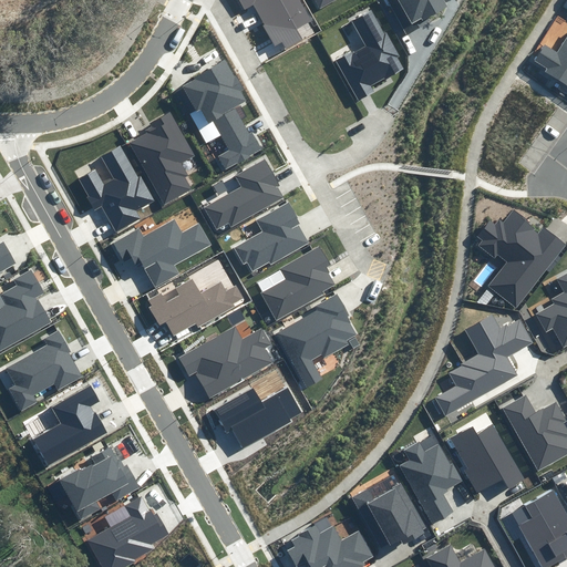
[(315,22),(302,0),(238,0),(245,11),(251,8),(272,47),(285,40),(288,47),(303,39),(299,31),(315,22)]
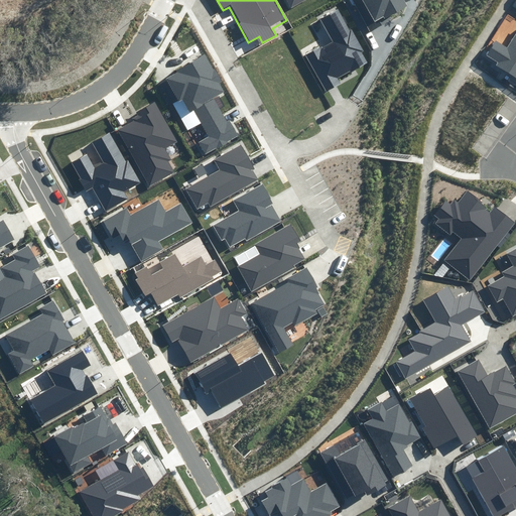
[(350,0),(370,34),(394,20),(392,17),(409,7),(404,0),(350,0)]
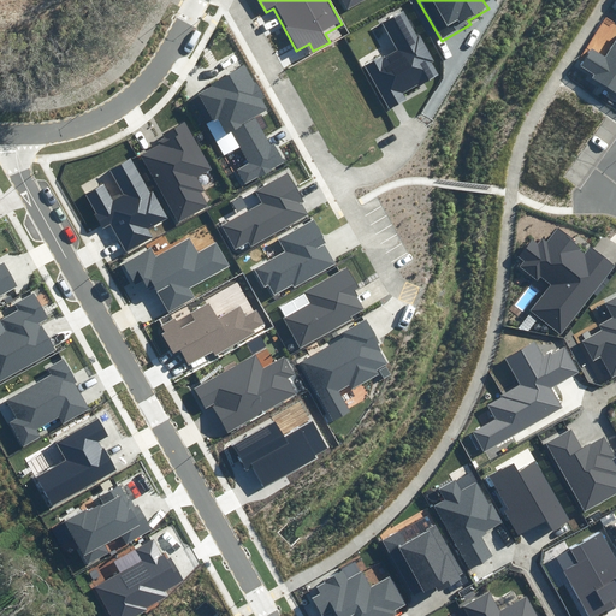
[(439,73),(404,10),(383,22),(396,48),(366,64),(390,107),(406,99),(402,94),(439,73)]
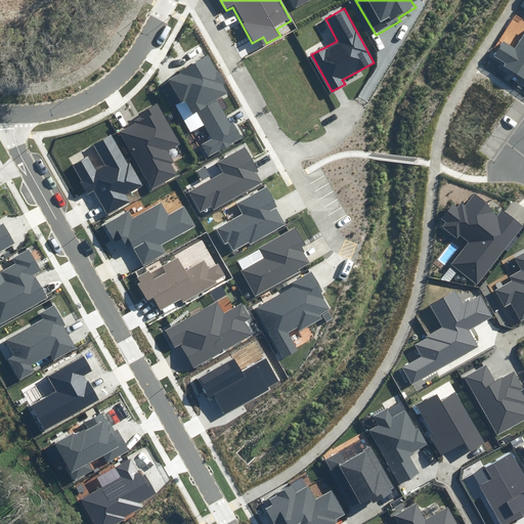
[(523,32),(515,46),(505,39),(494,55),(507,63),(504,68),(523,80),(523,32)]
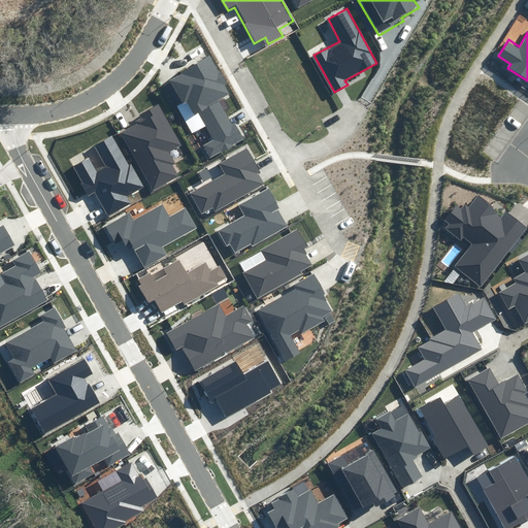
[(229,94),(208,58),(170,79),(184,103),(187,101),(196,117),(199,116),(212,138),(200,145),(208,159),(244,138),(236,124),(232,126),(218,100),(229,94)]
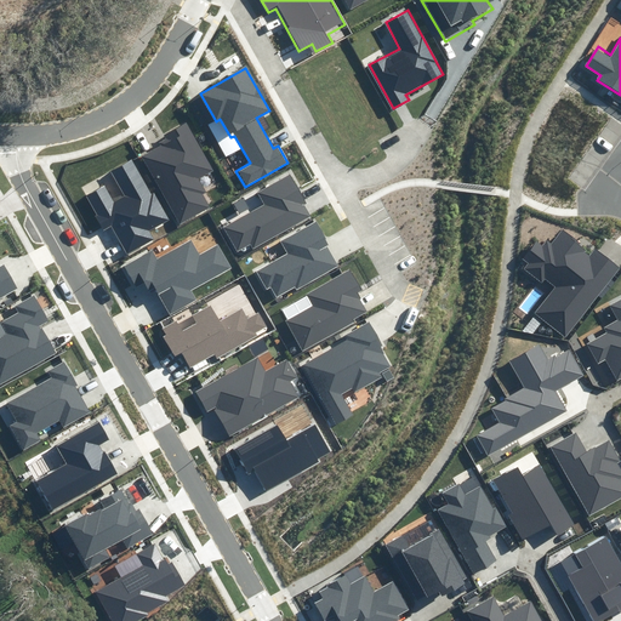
[(215,172),(186,121),(161,136),(165,143),(142,157),(180,223),(210,206),(203,194),(208,192),(201,181),(215,172)]
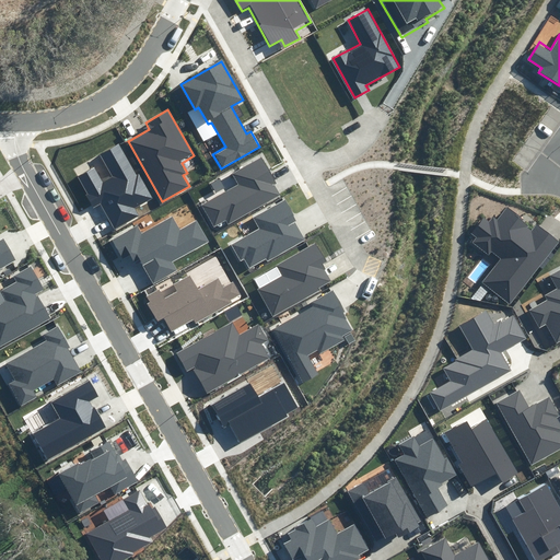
[(136,175),(118,144),(101,155),(113,176),(102,183),(93,166),(76,177),(95,210),(102,206),(116,230),(139,216),(135,209),(153,198),(138,173),(136,175)]
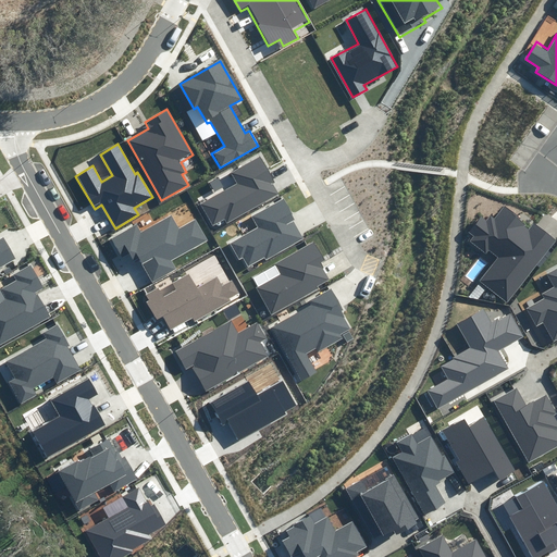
[(280,194),(260,157),(231,172),(237,184),(200,203),(211,225),(224,219),(226,222),(280,194)]
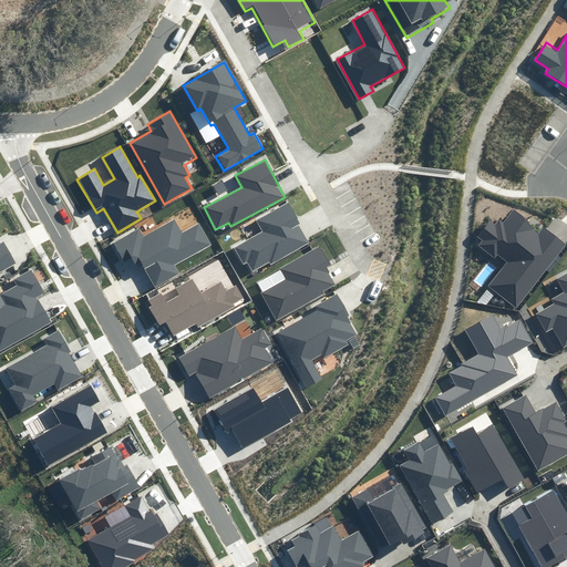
[(313,244),(290,202),(257,220),(261,230),(234,246),(244,265),(248,263),(253,270),(269,260),(274,267),(313,244)]
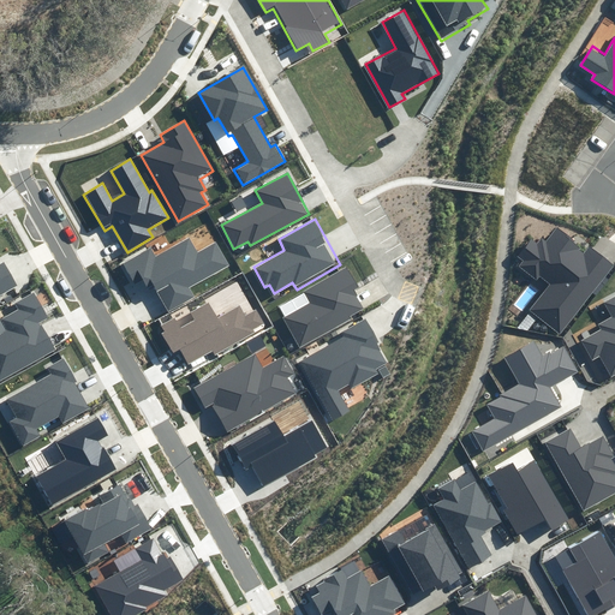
[(537,244),(531,239),(518,256),(523,260),(519,266),(536,279),(539,274),(551,284),(530,311),(560,335),(614,266),(605,258),(589,245),(583,251),(555,230),(547,240),(542,237),(537,244)]
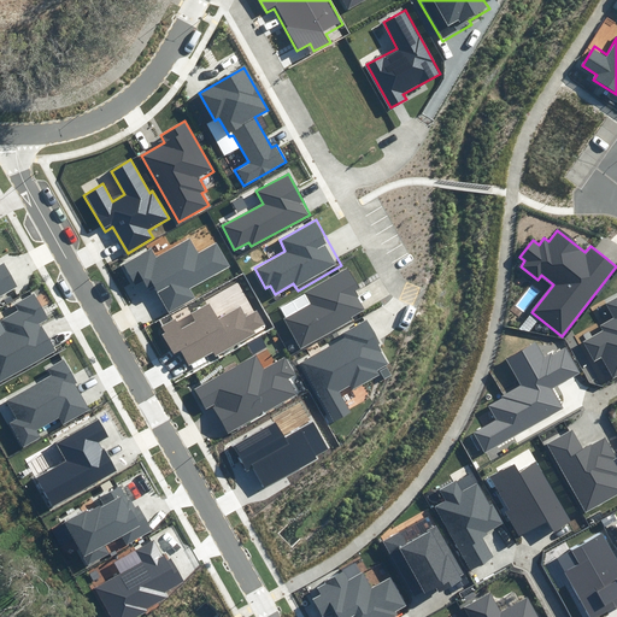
[(153,246),(123,263),(135,285),(141,282),(148,293),(156,289),(169,311),(194,297),(188,287),(228,265),(216,245),(199,254),(189,239),(159,256),(153,246)]
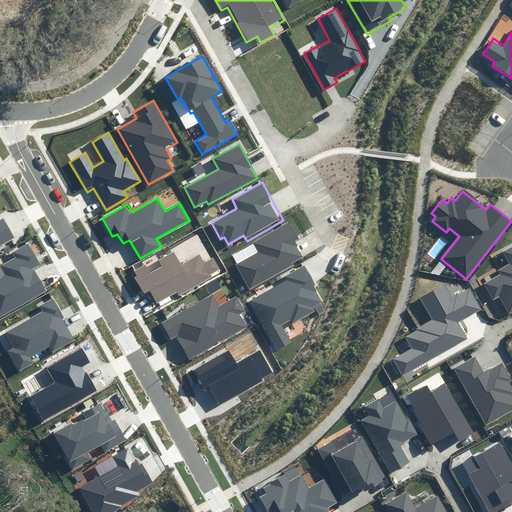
[(0,219),(0,245),(14,237),(3,218),(0,219)]
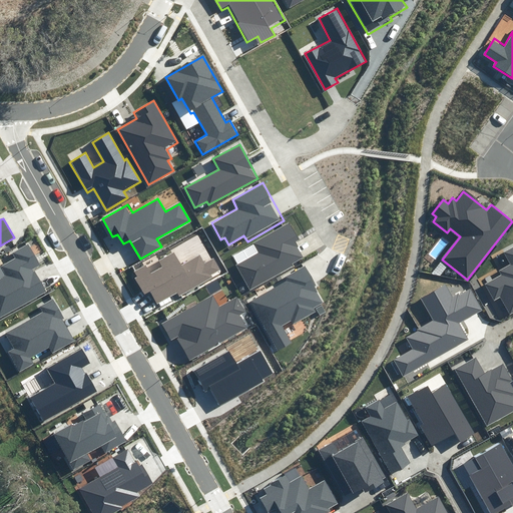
[(301,238),(291,222),(253,244),(258,250),(234,265),(249,291),(293,266),(291,263),(303,255),(295,241),(301,238)]
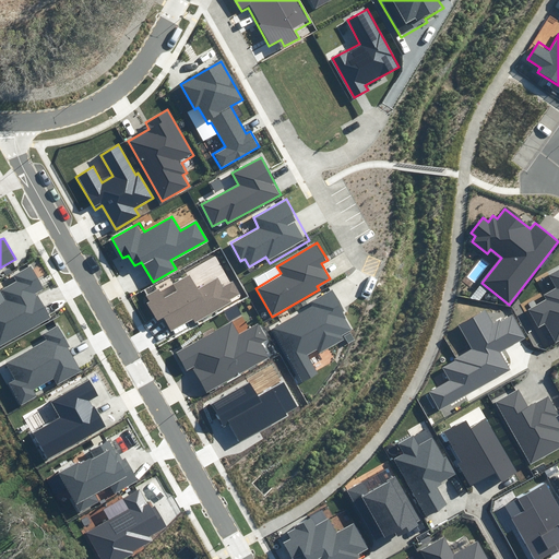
[(46,287),(33,265),(13,276),(16,282),(1,290),(7,299),(0,302),(0,346),(51,317),(37,293),(46,287)]
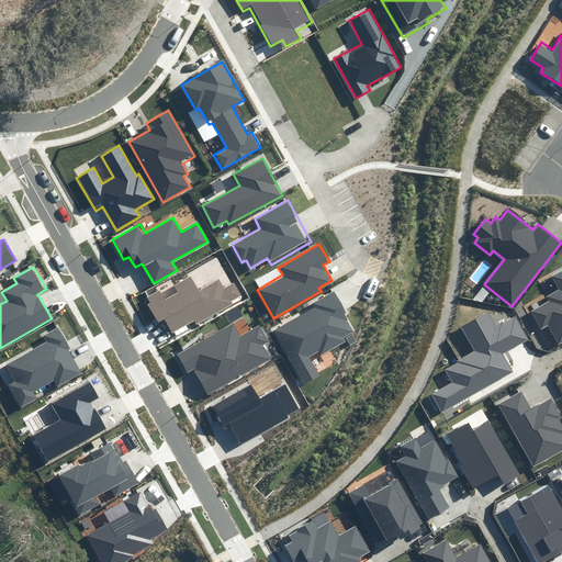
[(561,269),(548,277),(557,291),(548,296),(550,301),(532,311),(541,328),(549,324),(560,344),(561,341),(561,269)]
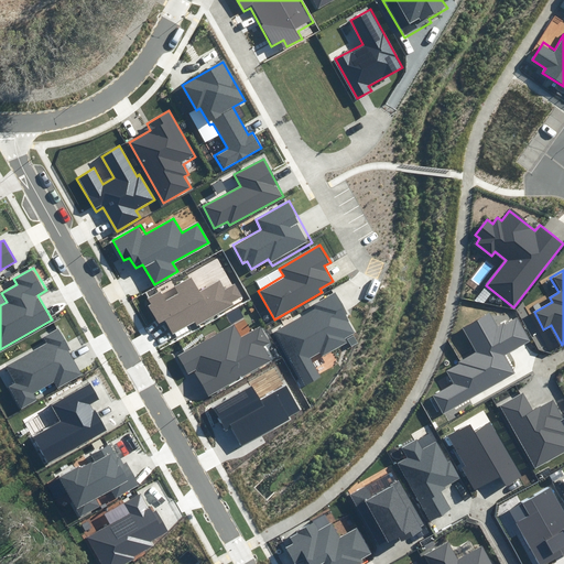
[(197,324),(245,297),(236,282),(224,289),(218,279),(199,290),(190,274),(145,300),(160,324),(166,320),(174,332),(195,320),(197,324)]
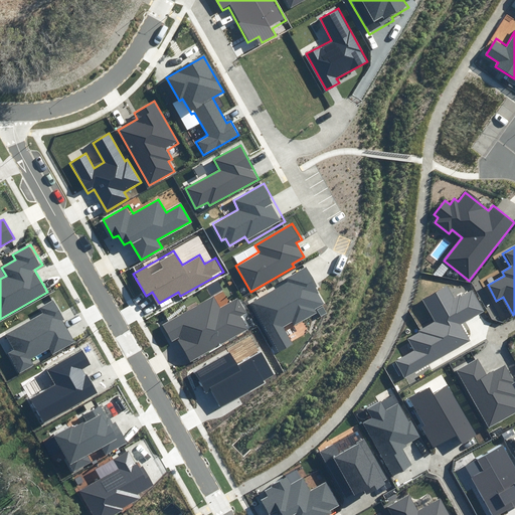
[(321,288),(309,266),(287,279),(289,283),(251,304),(279,350),(290,343),(281,328),(293,321),(295,325),(317,313),(315,309),(324,304),(316,291),(321,288)]
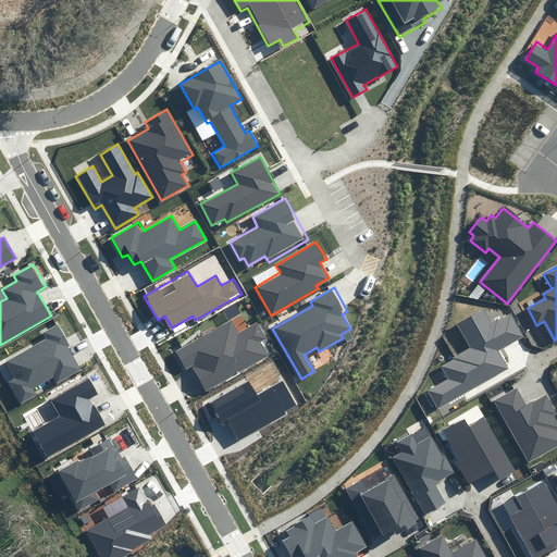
[(465,373),(500,353),(525,338),(510,311),(492,322),(484,310),(459,324),(472,348),(456,358),(465,373)]
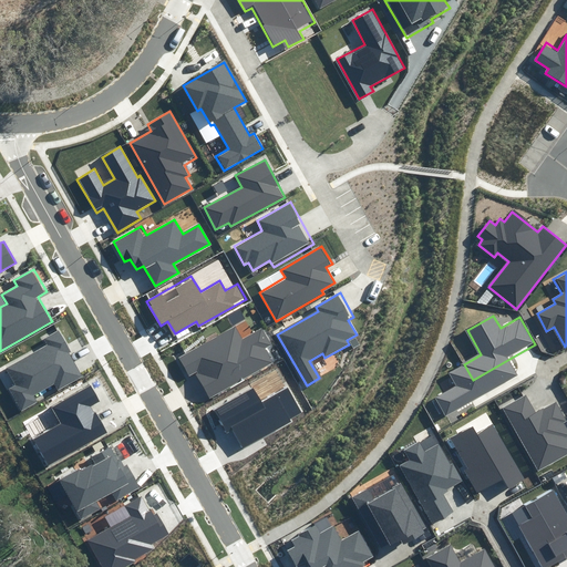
[(212,397),(271,358),(265,349),(272,344),(260,327),(244,338),(234,322),(177,358),(188,375),(196,371),(212,397)]
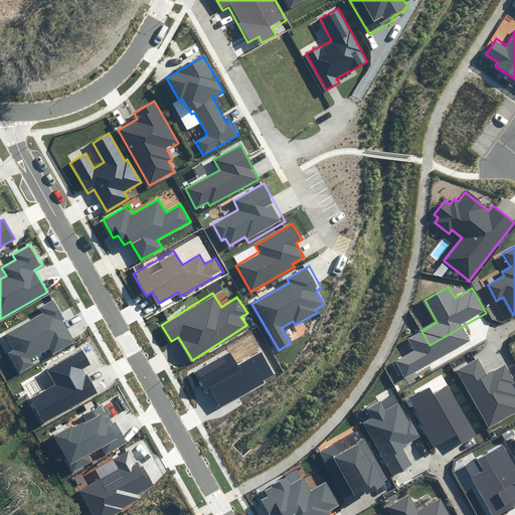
[(76,341),(54,301),(40,309),(43,314),(7,335),(15,349),(8,353),(19,373),(33,364),(30,359),(49,348),(52,354),(76,341)]
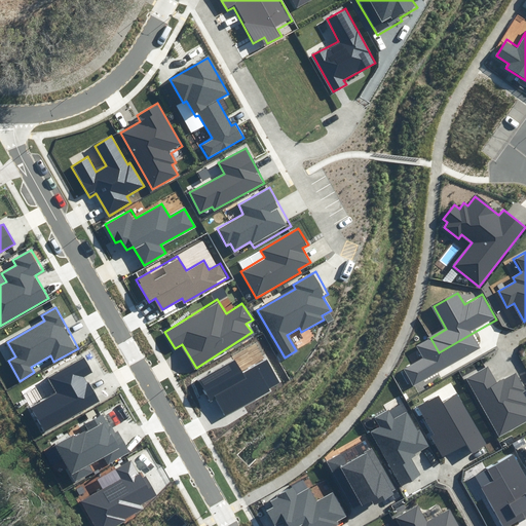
[(439,352),(430,338),(417,345),(424,358),(404,369),(413,385),(482,347),(473,333),(439,352)]
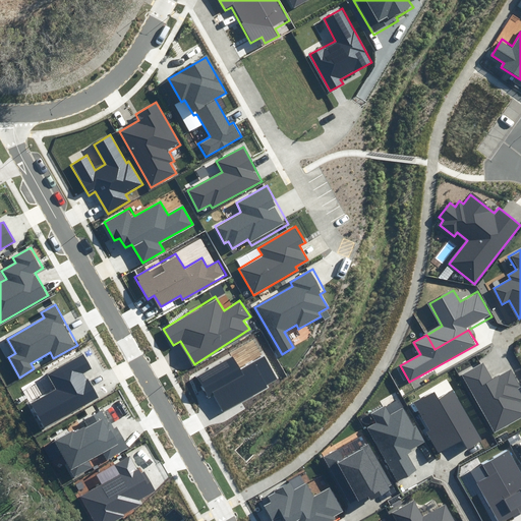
[(94,368),(85,353),(49,374),(57,389),(31,404),(45,428),(99,398),(84,373),(94,368)]
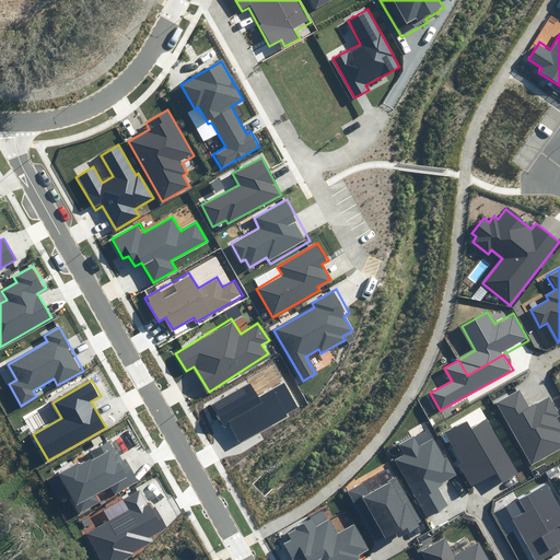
[(300,408),(286,384),(259,398),(251,383),(211,405),(224,428),(231,423),(241,441),(300,408)]
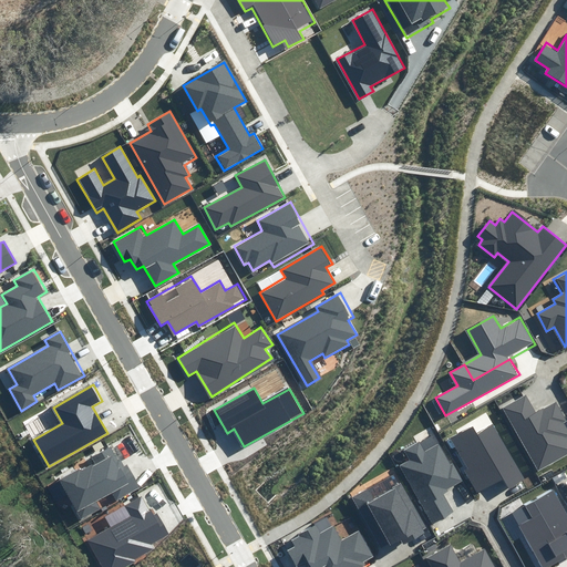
[(526,393),(502,408),(538,471),(566,453),(566,439),(566,437),(566,436),(566,429),(564,423),(566,420),(566,419),(556,401),(537,412),(531,401),(526,393)]
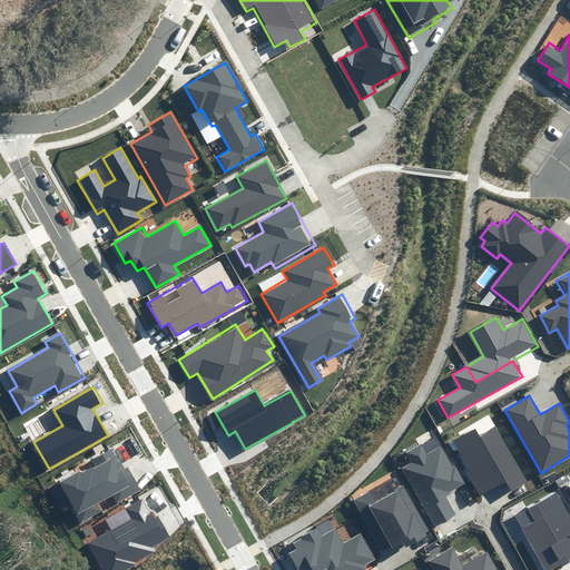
[(526,481),(495,426),(481,434),(477,426),(449,442),(480,495),(507,480),(512,489),(526,481)]
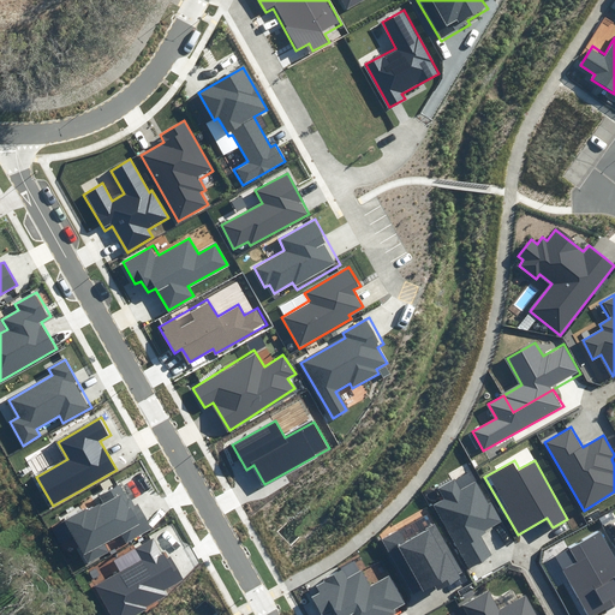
[(479,535),(502,523),(491,502),(488,503),(476,482),(460,490),(454,481),(440,489),(445,499),(434,505),(469,568),(491,556),(479,535)]
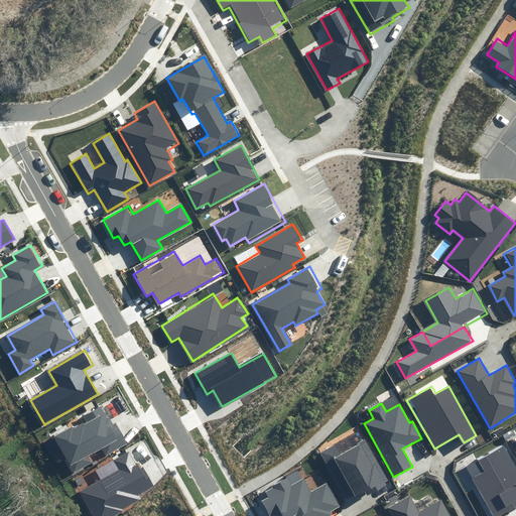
[(113,424),(102,405),(84,415),(86,419),(55,436),(75,470),(89,462),(86,456),(101,446),(106,456),(129,442),(117,421),(113,424)]
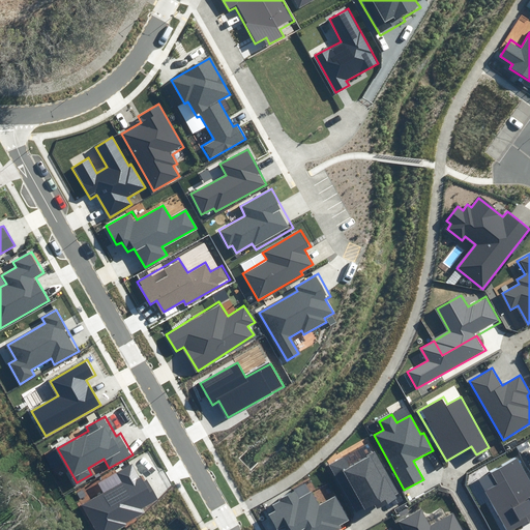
[(400,492),(376,450),(351,465),(346,455),(328,465),(356,514),(375,504),(377,508),(395,498),(394,495),(400,492)]
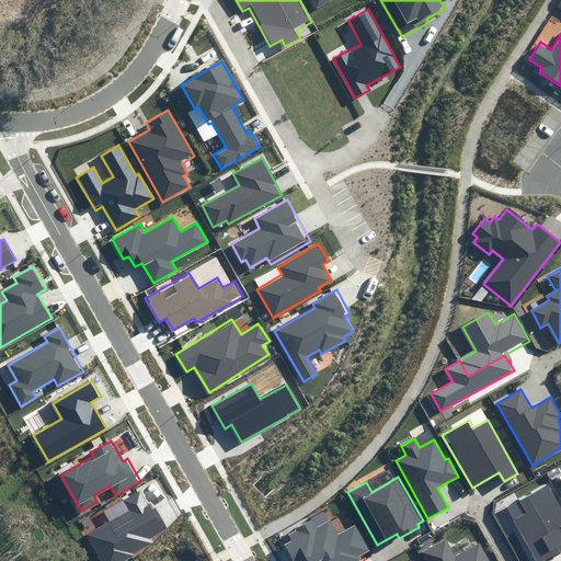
[(547,560),(560,553),(560,507),(548,485),(521,501),(527,513),(513,521),(535,560),(547,560)]
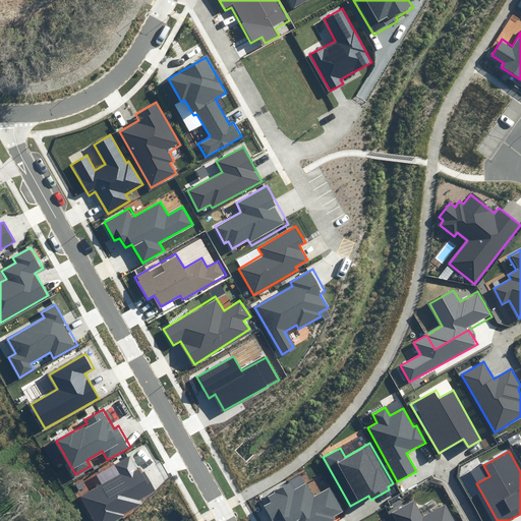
[(139,472),(130,456),(95,475),(100,484),(77,497),(91,520),(116,520),(125,516),(123,513),(140,504),(137,500),(155,489),(143,470),(139,472)]
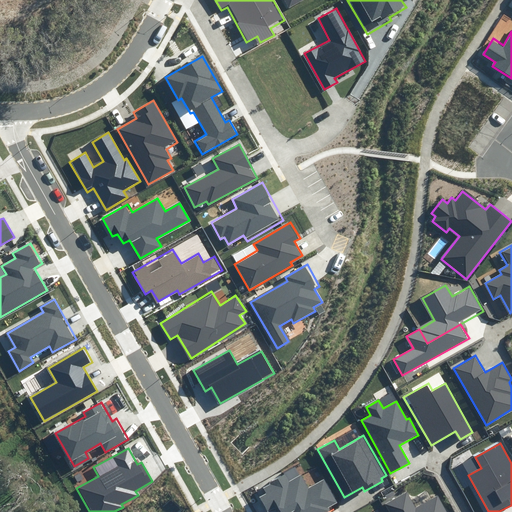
[(328,507),(337,501),(324,479),(310,487),(301,472),(289,480),(285,474),(263,487),(267,492),(259,497),(268,511),(270,511),(280,507),(283,511),(325,511),(329,510),(328,507)]
